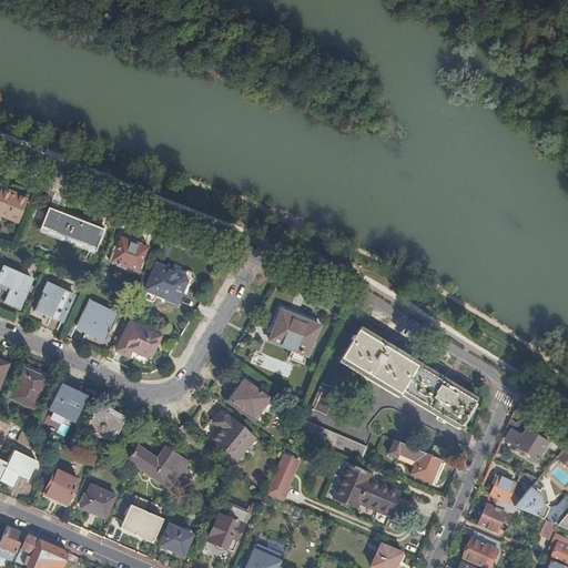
[(28,196),(2,186),(0,191),(0,216),(18,224),(28,196)]
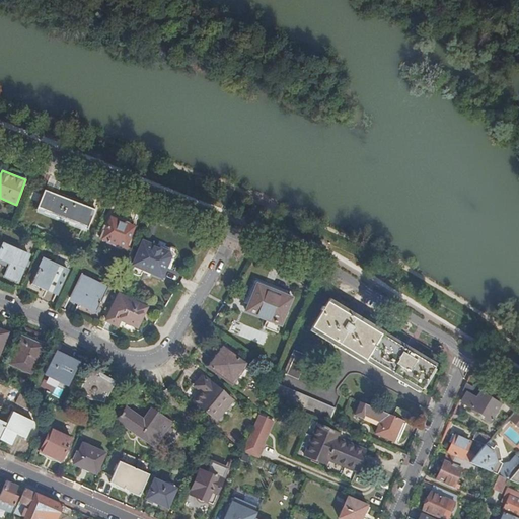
[(94,211),(54,195),(45,192),(39,207),(48,210),(89,226),(94,211)]
